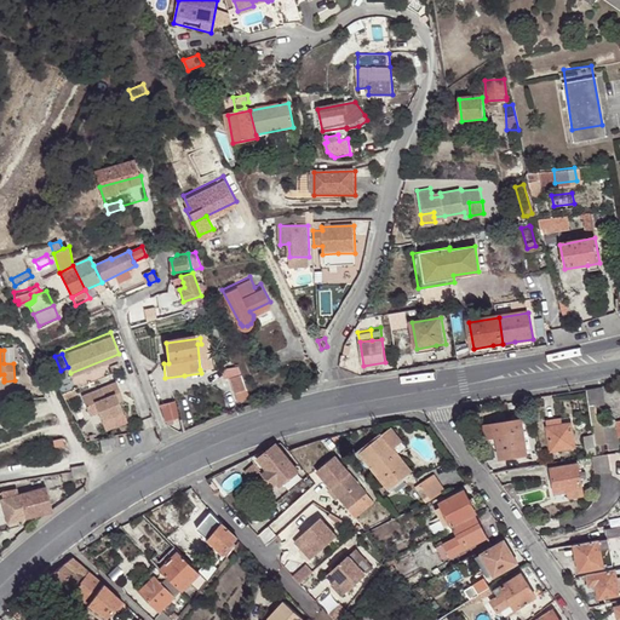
[(236,402),(250,397),(240,373),(227,378),(236,402)]
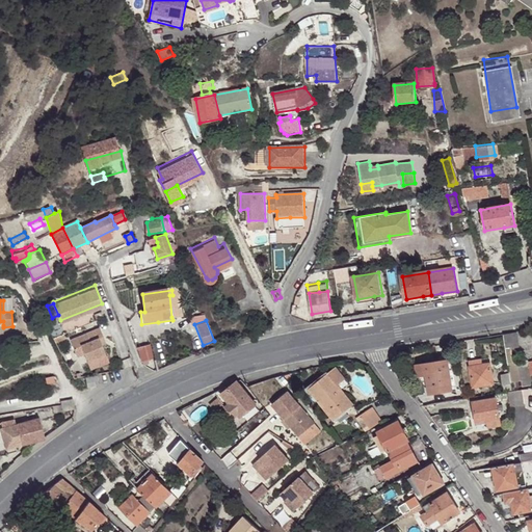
[(98,336),(103,333),(99,324),(70,337),(77,354),(84,351),(86,357),(96,353),(104,350),(101,342),(98,336)]
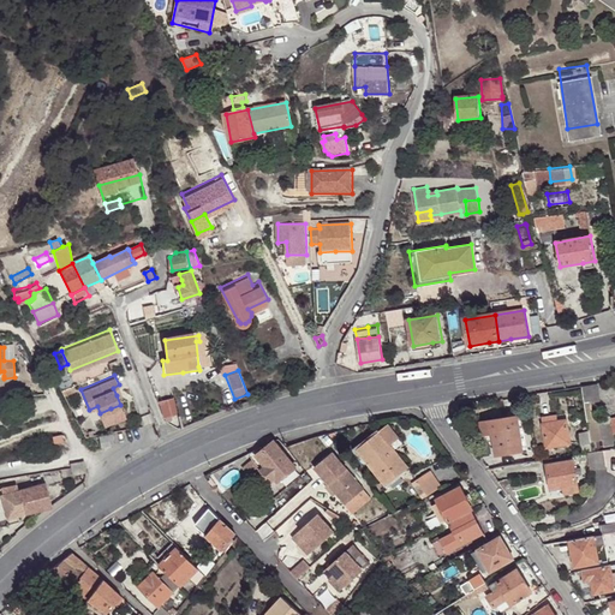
[(590,398),(584,400),(586,416),(586,419),(593,418),(590,398)]
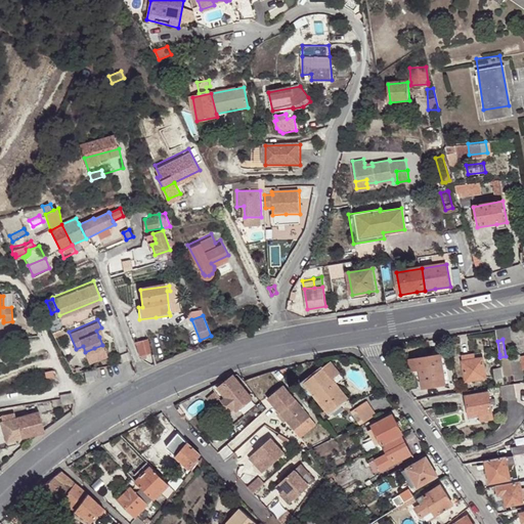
[(148,340),(136,342),(141,356),(151,353),(148,340)]
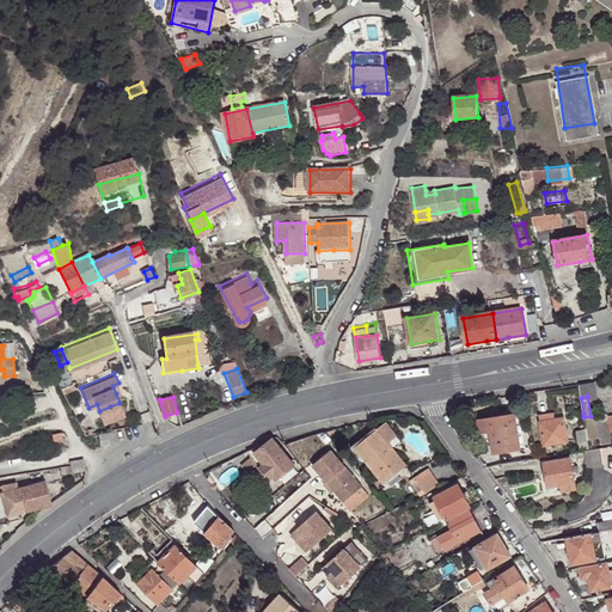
[(478,420),(481,433),(491,432),(494,453),(520,450),(515,414),(478,420)]
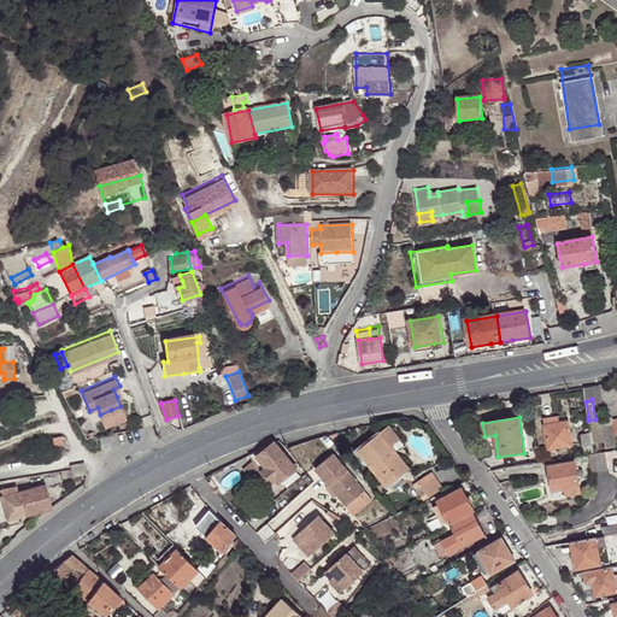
[(591,433),(592,441),(595,441),(606,440),(613,439),(610,417),(595,419),(588,421),(591,433)]
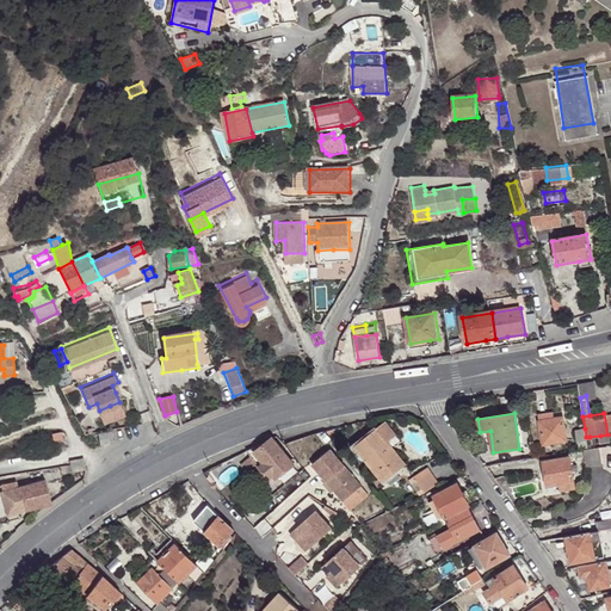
[(538,420),(542,443),(566,440),(562,417),(538,420)]
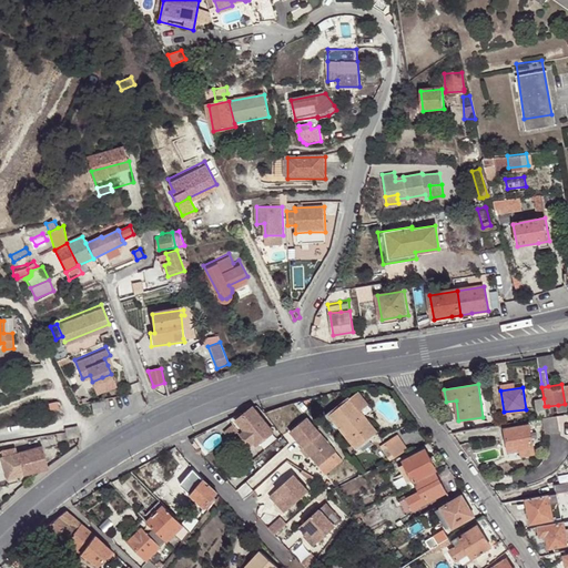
[(359,412),(366,406),(356,395),(350,401),(359,412)]
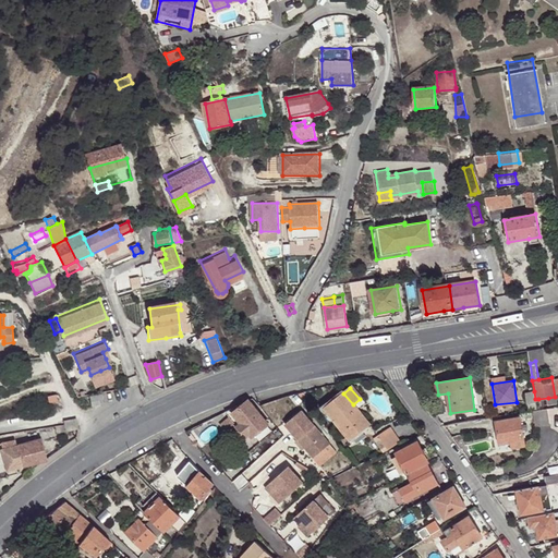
[(528,400),(535,401),(535,399),(534,391),(525,391),(528,400)]
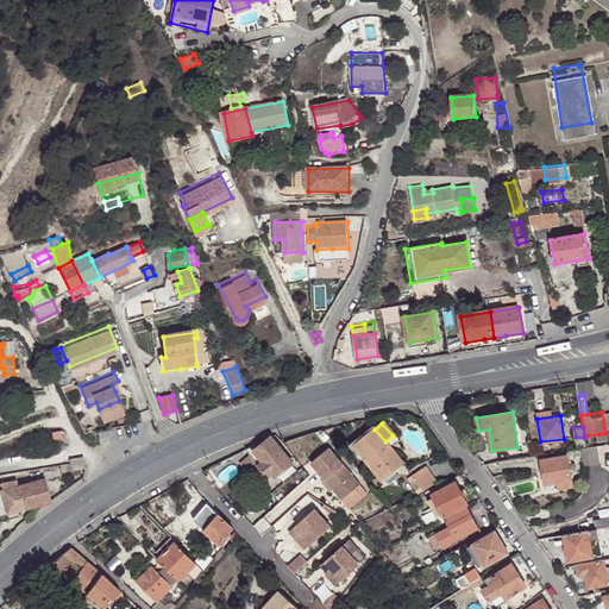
[(385,441),(375,429),(364,438),(366,440),(357,447),(385,482),(405,465),(385,441)]
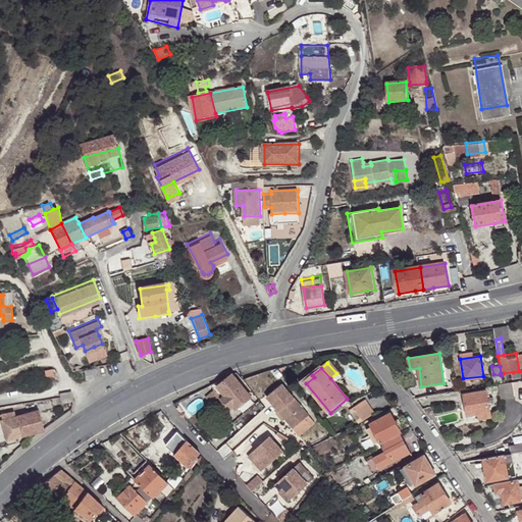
[(85,372),(88,379),(97,377),(95,369),(85,372)]
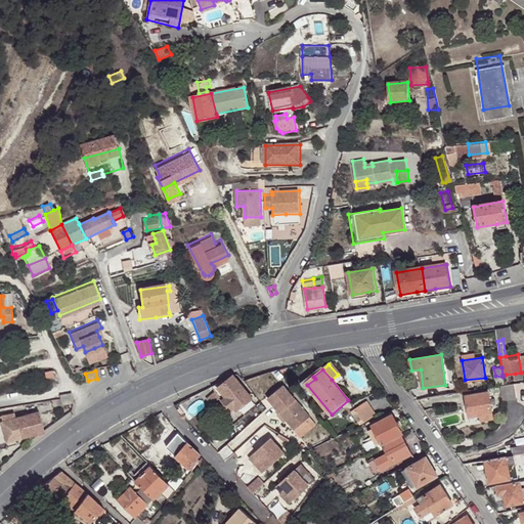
[(252,399),(234,377),(224,385),(219,389),(227,399),(223,401),(231,411),(235,408),(236,411),(252,399)]
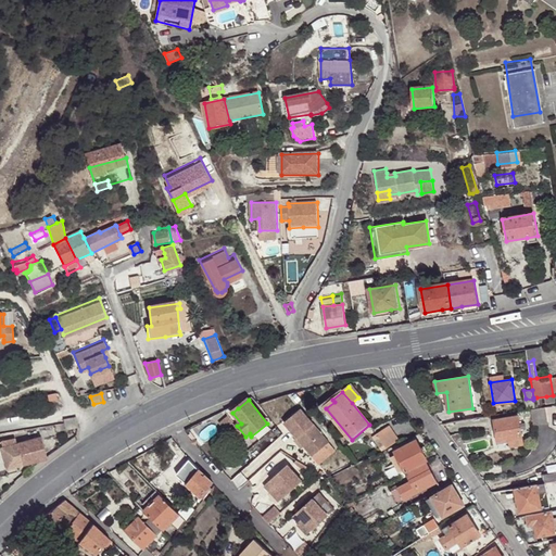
[(487,406),(488,414),(493,414),(509,412),(508,404),(487,406)]
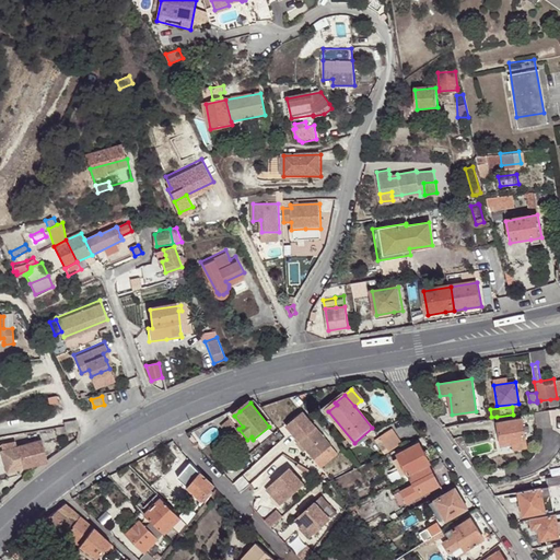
[(238,408),(226,415),(231,419),(221,427),(230,436),(238,429),(243,427),(234,416),(240,411),(238,408)]
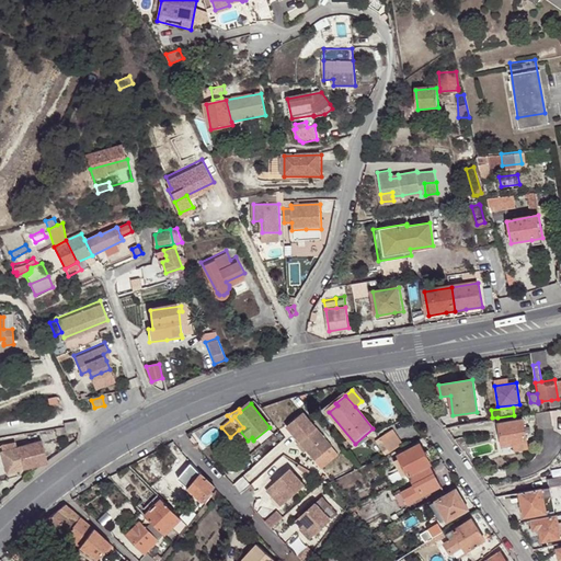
[(553,426),(551,411),(540,413),(537,413),(539,428),(553,426)]
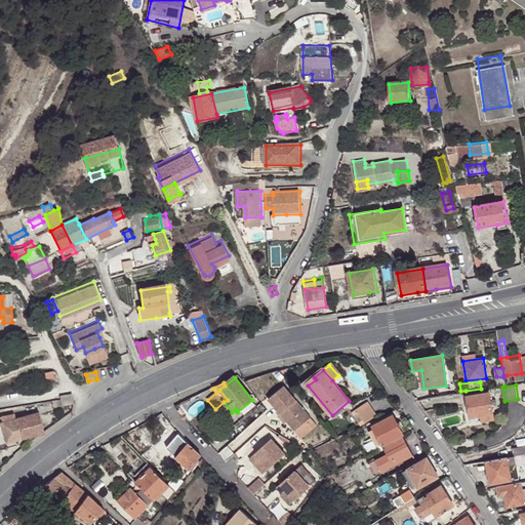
[(285,386),(269,399),(281,414),(288,421),(295,431),(311,417),(285,386)]
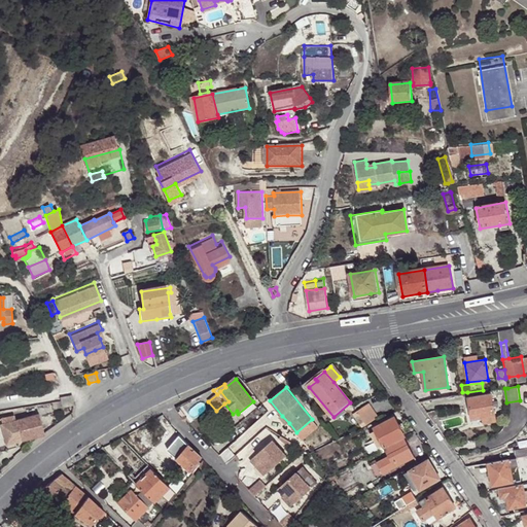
[(470,409),(472,420),(484,418),(495,416),(492,395),(469,399),(469,401),(470,409)]
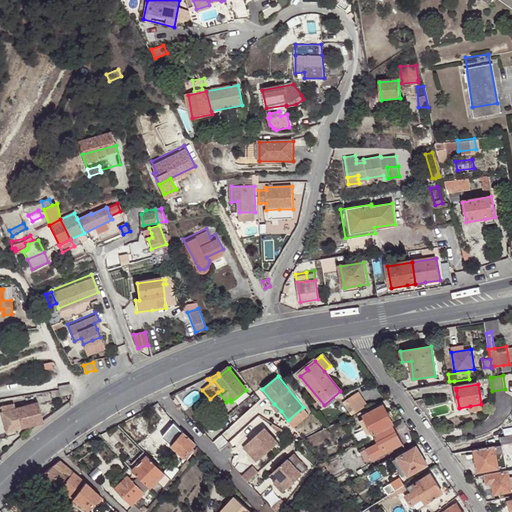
[(61,389),(53,391),(55,397),(62,396),(72,394),(71,386),(70,385),(60,386),(61,389)]
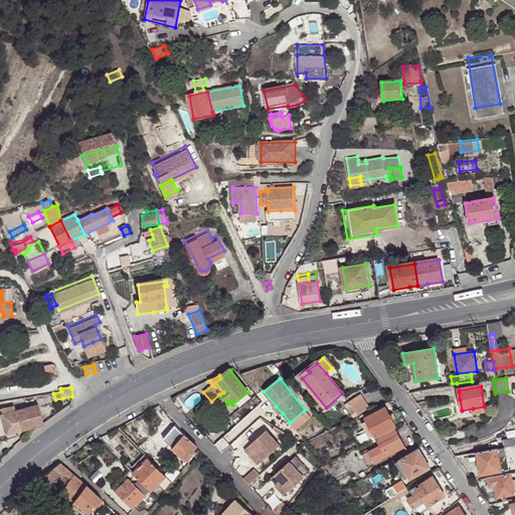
[(359,415),(370,407),(360,394),(350,403),(359,415)]
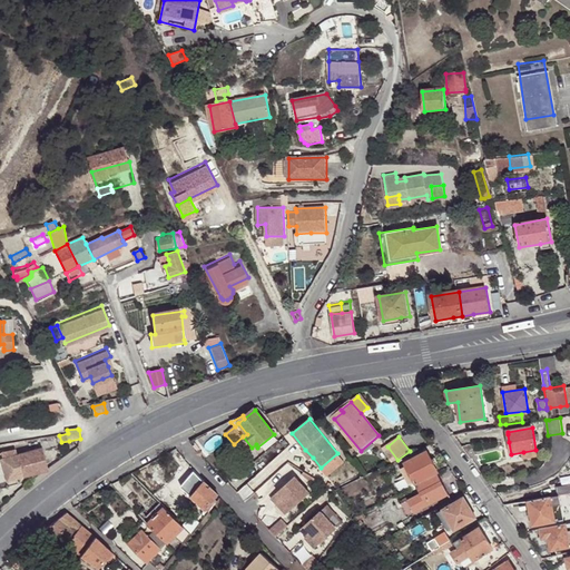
[(18,478),(42,472),(49,470),(48,468),(43,449),(9,458),(15,479),(18,478)]
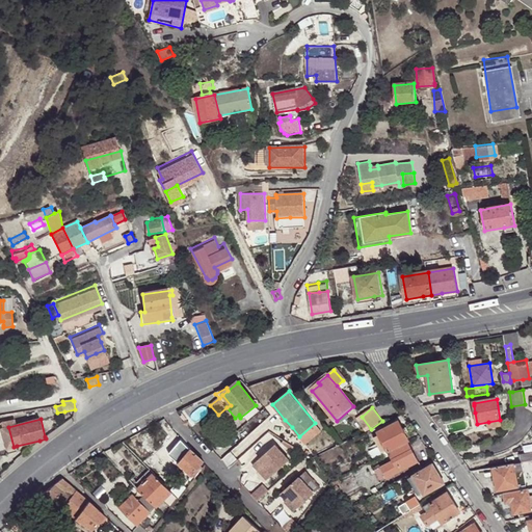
[(488,422),(488,425),(488,428),(501,426),(500,420),(488,422)]
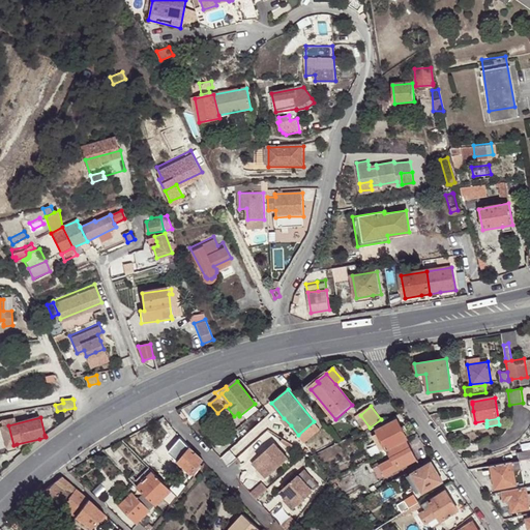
[(407,439),(408,439),(398,419),(376,431),(378,433),(384,445),(386,448),(387,449),(407,439)]
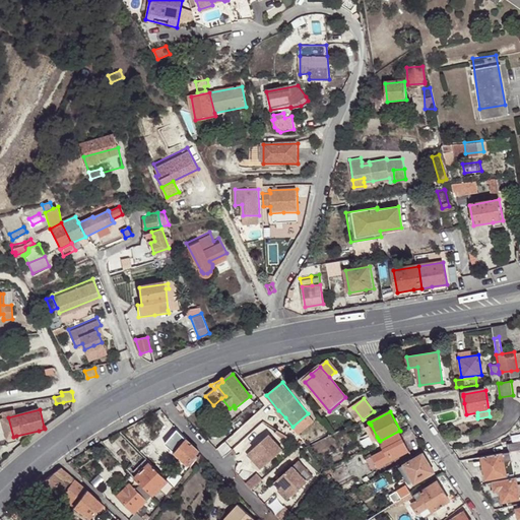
[(308,413),(293,427),(299,434),(314,421),(308,413)]
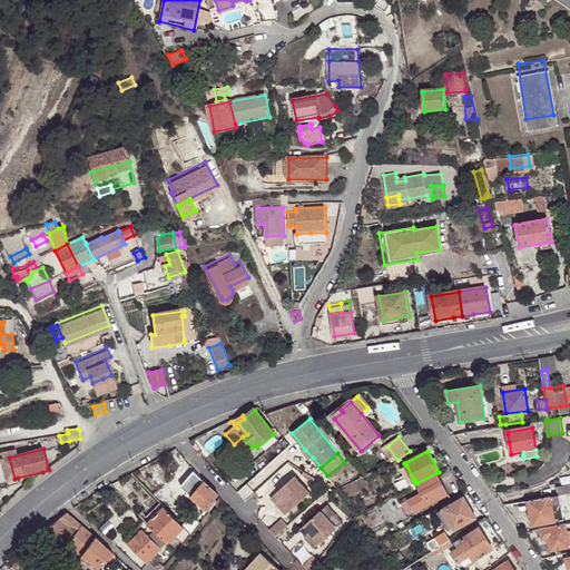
[(15,479),(9,458),(1,460),(9,487),(20,484),(18,478),(15,479)]
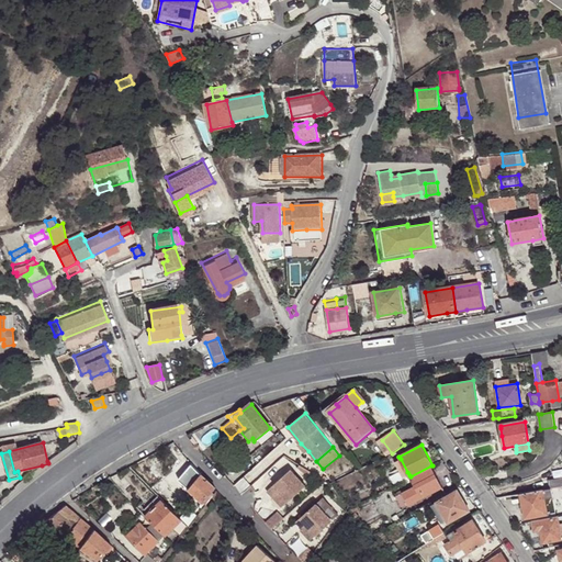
[(407,472),(401,459),(394,462),(402,474),(407,472)]
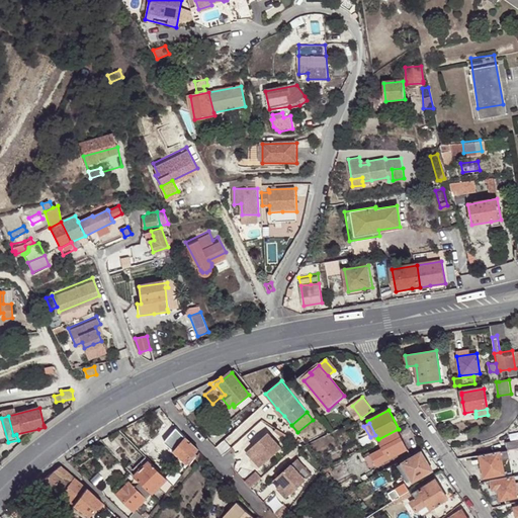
[(290,436),(277,429),(275,431),(286,441),(290,436)]
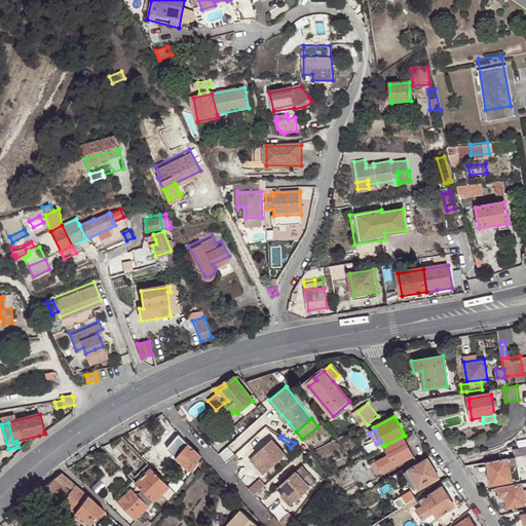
[(414,456),(404,436),(384,446),(387,454),(377,460),(370,464),(376,476),(414,456)]
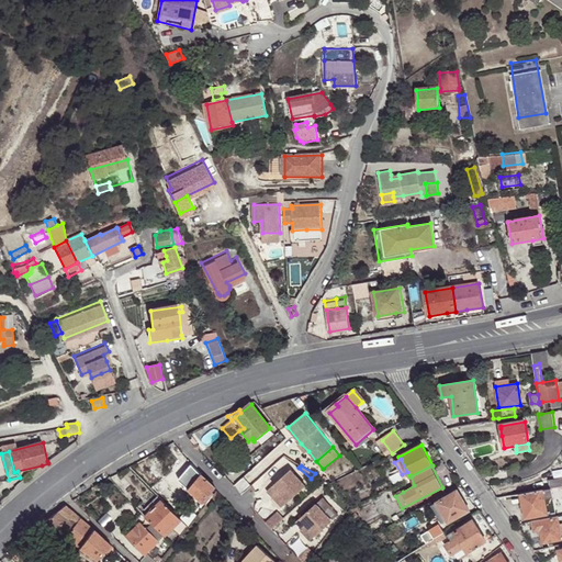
[(292,472),(268,492),(274,499),(280,494),(289,504),(306,489),(292,472)]
